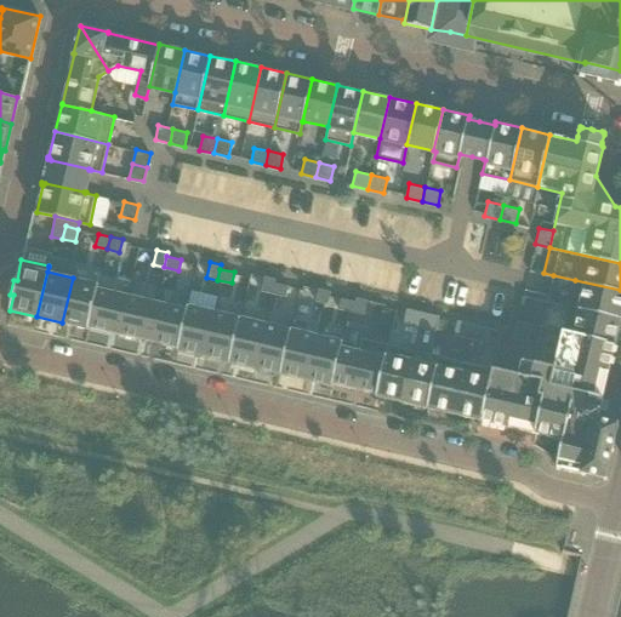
[(265,274),(261,290),(272,292),(274,281),(275,278),(265,274)]
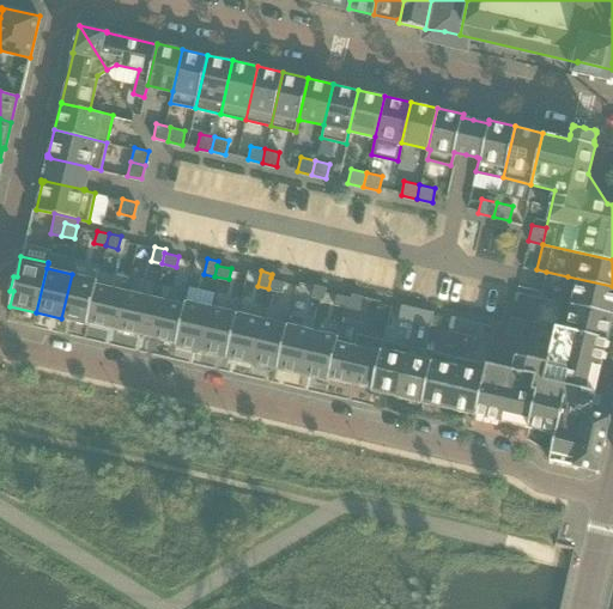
[(61,318),(86,324),(97,280),(72,274),(61,318)]
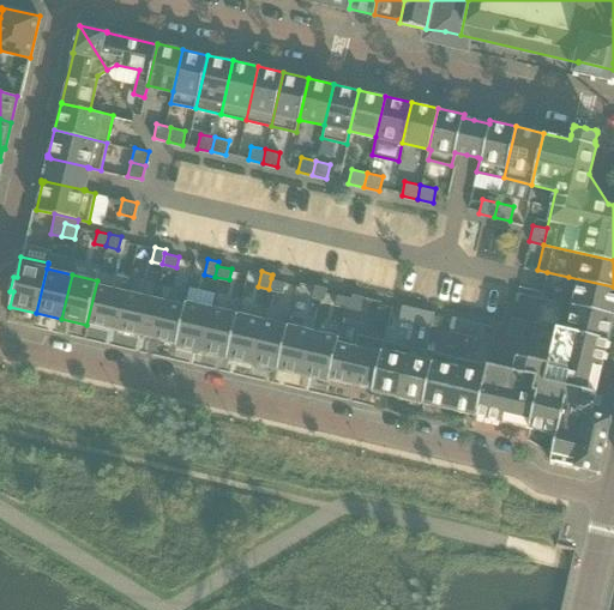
[(613,287),(569,277),(563,302),(613,314),(613,312),(613,287)]
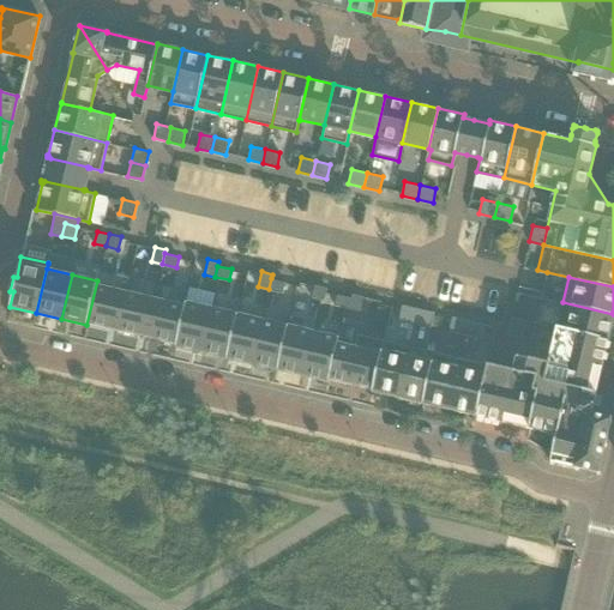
[(271,278),(269,289),(282,293),(286,282),(271,278)]
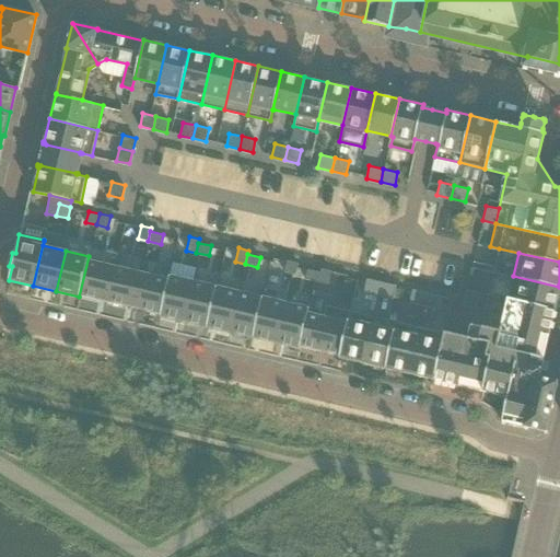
[(115,266),(89,259),(89,256),(79,297),(80,297),(81,294),(107,300),(115,266)]
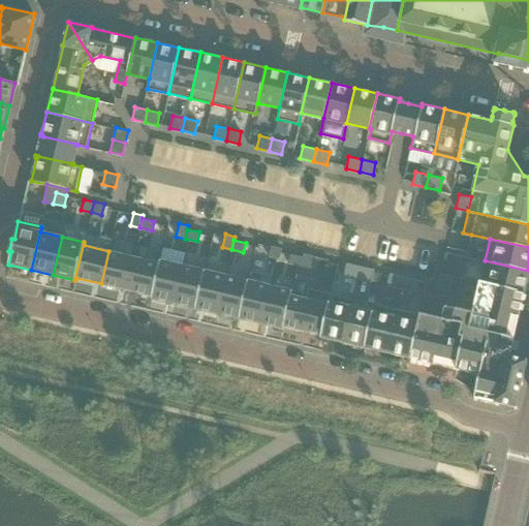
[(271,245),(269,255),(279,257),(281,247),(271,245)]
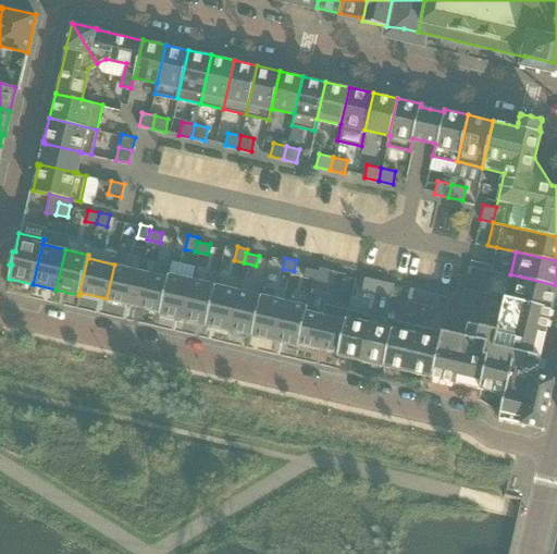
[(114,265),(107,298),(133,305),(140,271),(114,265)]
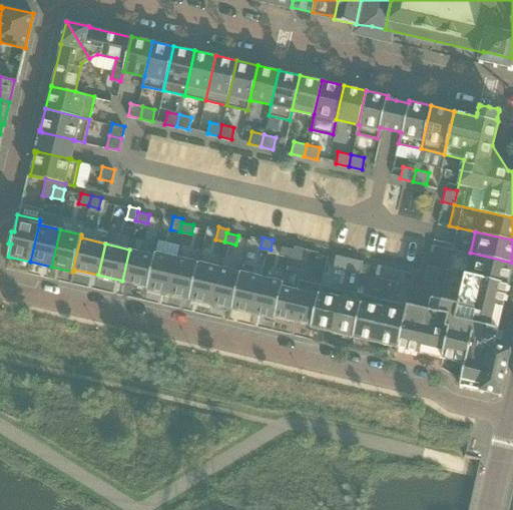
[(293,247),(291,257),(300,259),(303,246),(294,244),(293,247)]
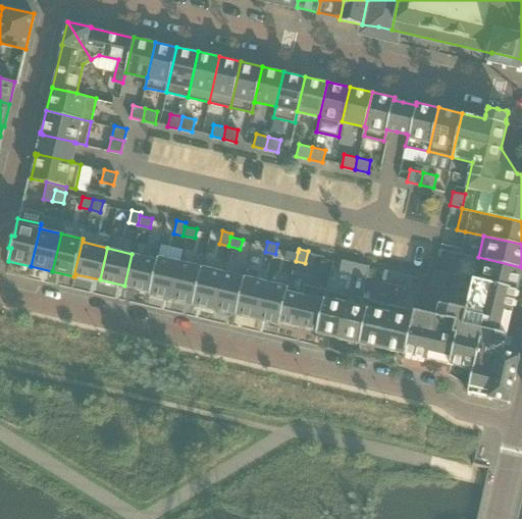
[(286,250),(284,259),(296,261),(298,252),(286,250)]
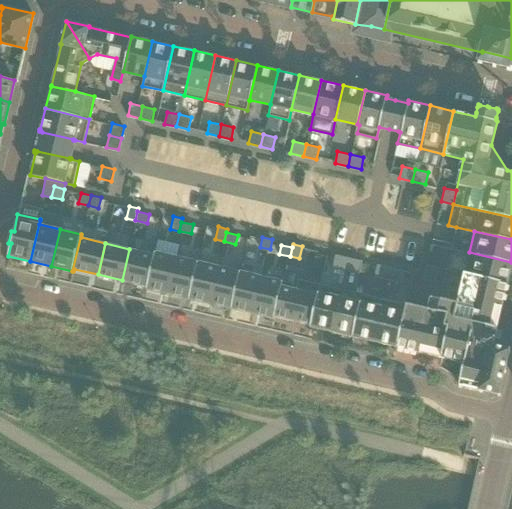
[(507,283),(511,262),(443,246),(438,267),(507,283)]
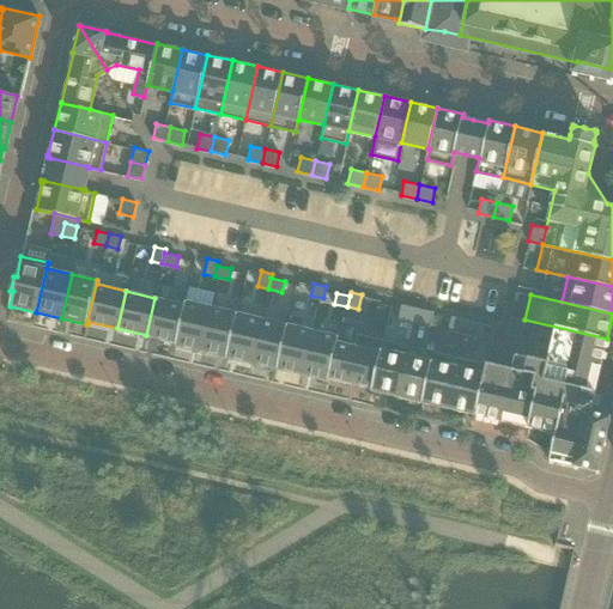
[(186,300),(184,300),(184,304),(155,298),(146,335),(175,341),(175,345),(186,300)]
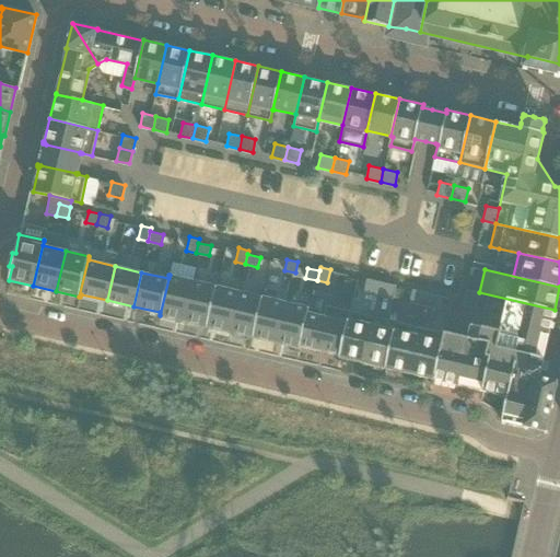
[(170,275),(160,315),(183,321),(193,280),(170,275)]
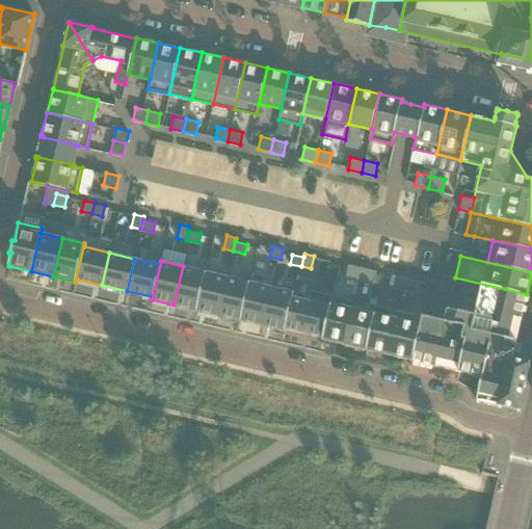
[(360,279),(363,267),(349,264),(346,275),(360,279)]
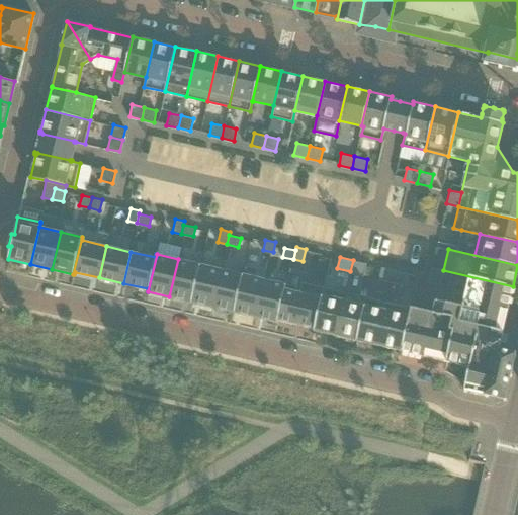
[(199,264),(178,259),(169,296),(191,301),(199,264)]
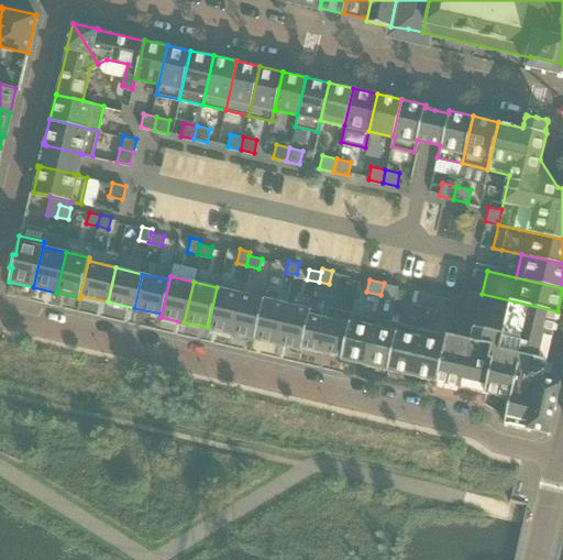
[(398,286),(384,283),(381,295),(395,298),(398,286)]
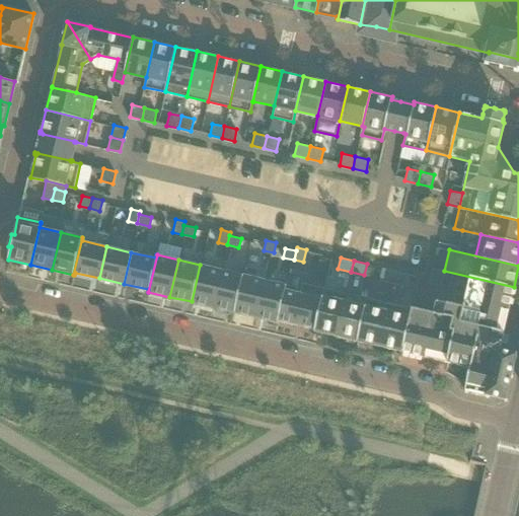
[(221,270),(200,265),(192,301),(213,306),(221,270)]
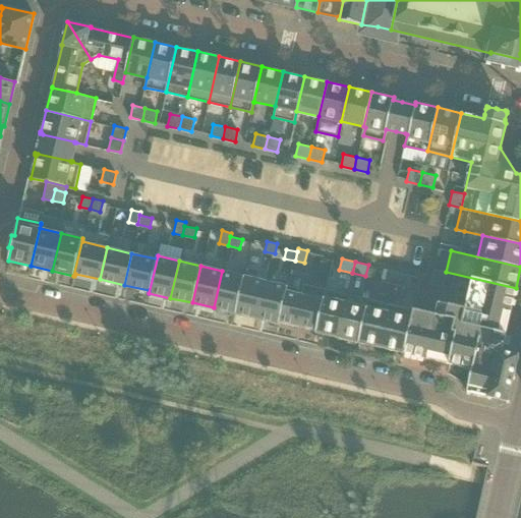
[(395,283),(398,272),(385,268),(382,280),(395,283)]
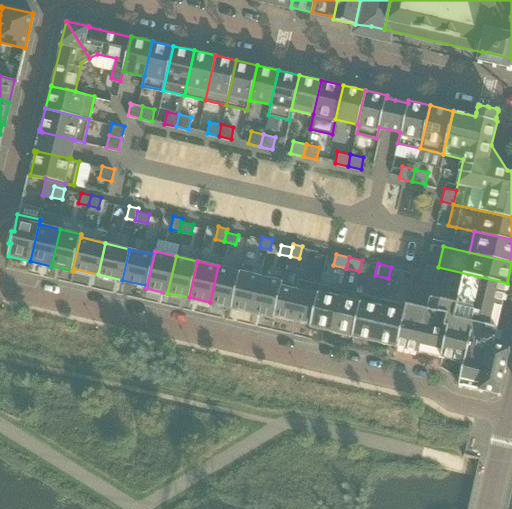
[(435,280),(438,267),(427,264),(424,277),(435,280)]
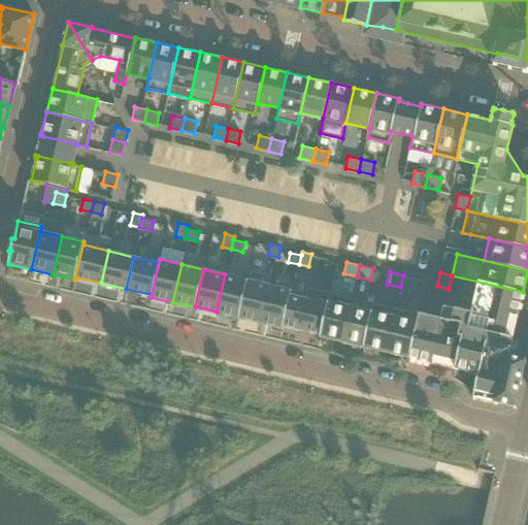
[(246,280),(225,274),(217,312),(238,317),(246,280)]
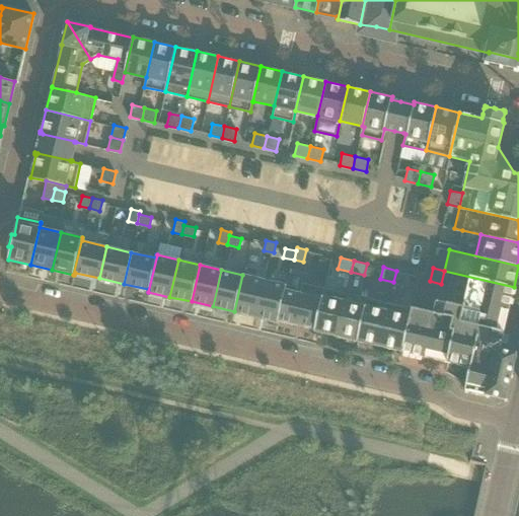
[(410,274),(396,271),(393,282),(406,285),(410,274)]
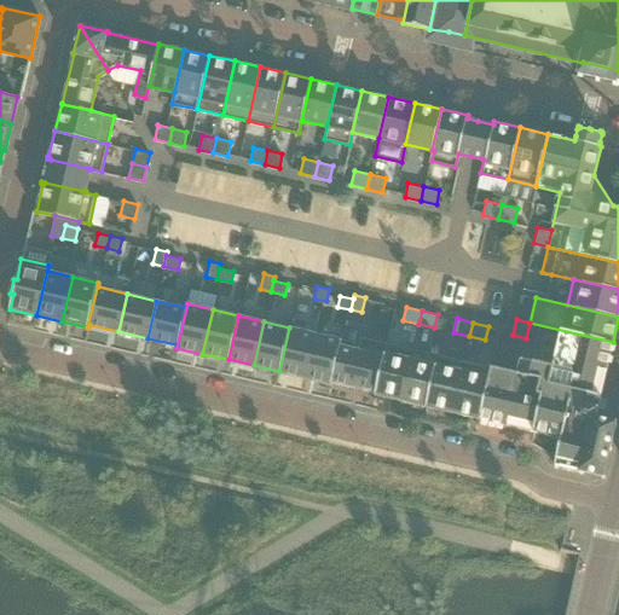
[(595,418),(613,342),(530,323),(526,338),(519,372),(492,366),(480,418),(533,430),(534,430),(561,437),(554,465),(583,473),(586,473),(601,476),(603,476),(605,474),(611,448),(611,446),(615,425),(617,423),(613,422),(599,418),(595,418)]
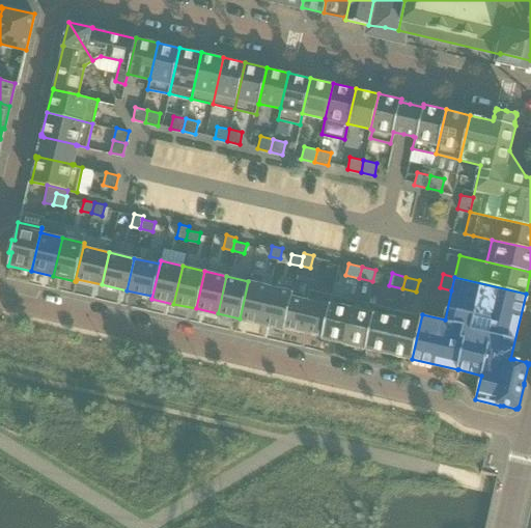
[(248,281),(240,318),(261,324),(271,286),(248,281)]
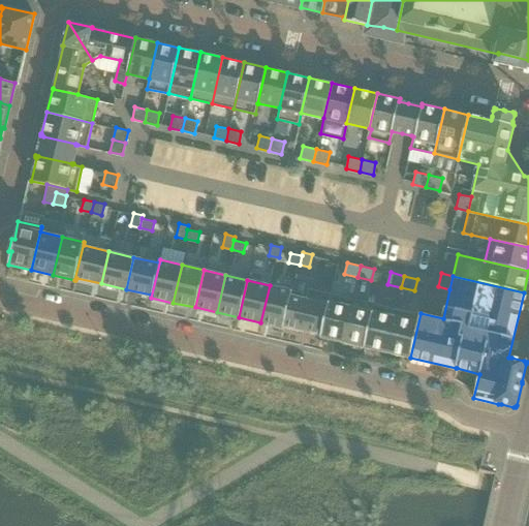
[(291,290),(270,285),(260,322),(283,328),(291,290)]
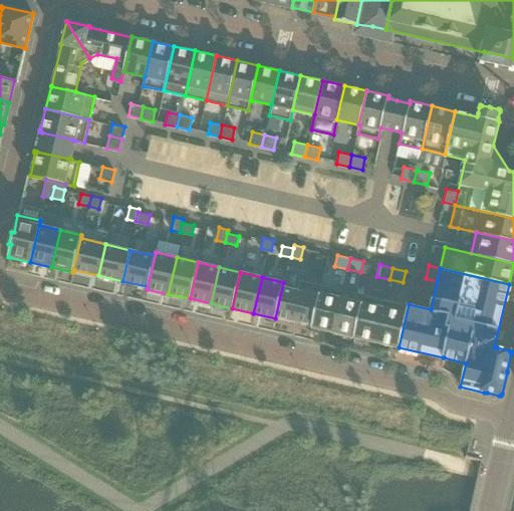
[(283,282),(275,318),(276,316),(311,325),(311,327),(321,284),(299,279),(296,290),(282,287),(284,282),(283,282)]
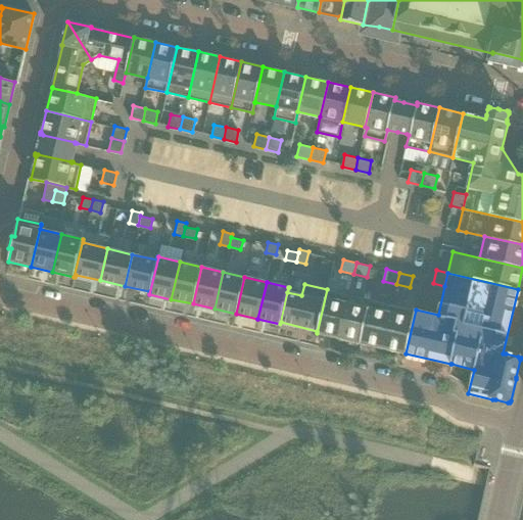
[(327,289),(317,333),(338,338),(349,294),(327,289)]
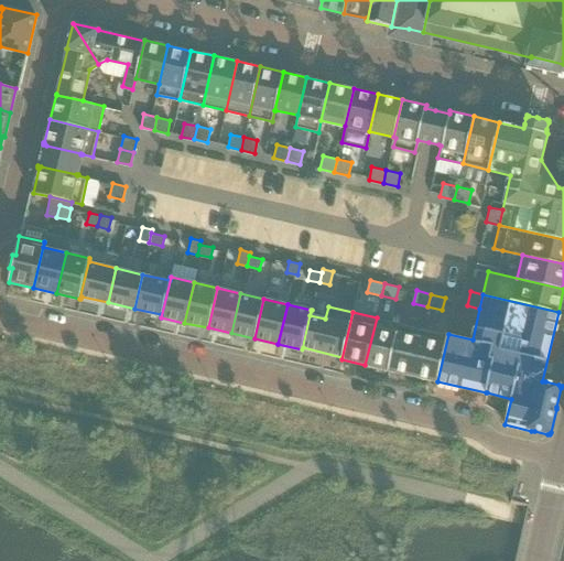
[(388,370),(399,323),(377,317),(365,365),(388,370)]
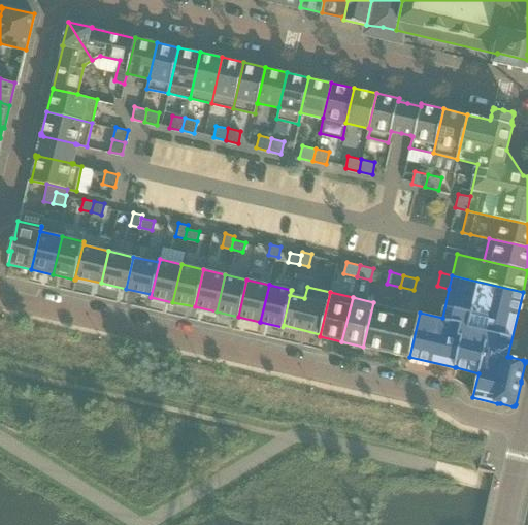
[(385,351),(395,307),(373,302),(363,347),(385,351)]
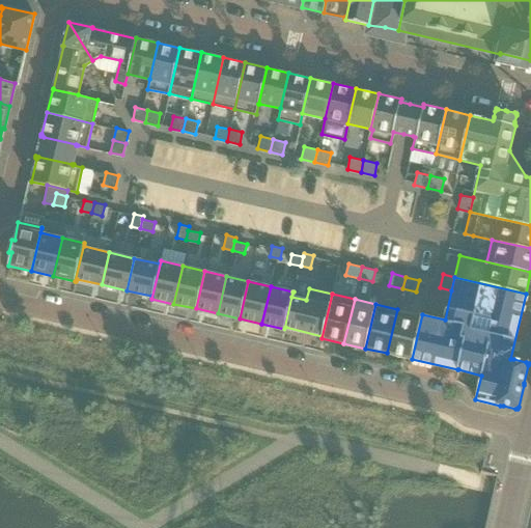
[(412,359),(422,314),(397,309),(387,353),(412,359)]
